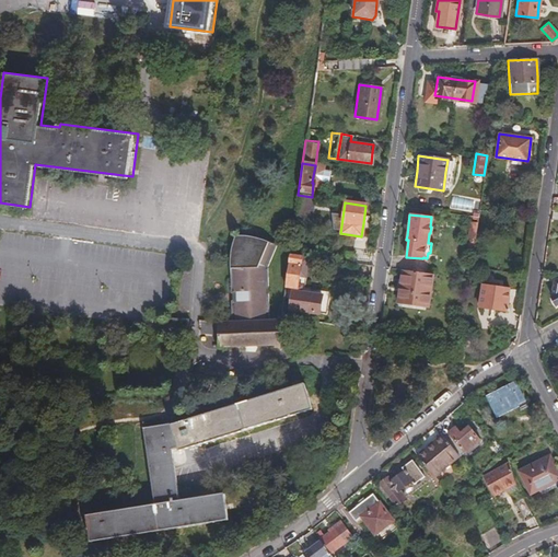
[(231,248),(229,262),(232,320),(218,321),(219,347),(282,346),(281,318),(267,318),(265,266),(275,244),(256,239),(242,235),(234,235),(231,248)]
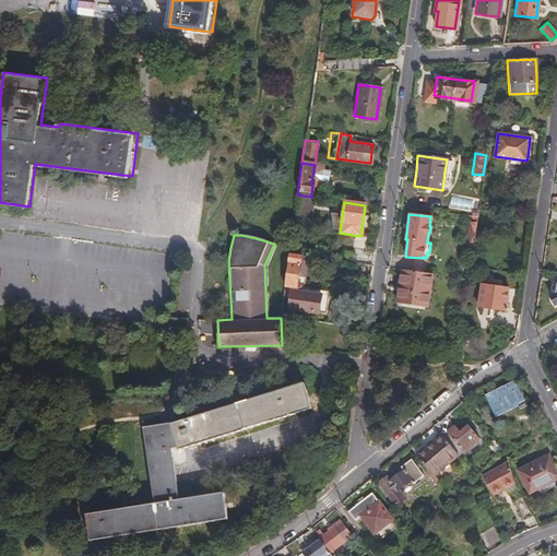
[(343,261),(357,263),(359,253),(345,251),(343,261)]
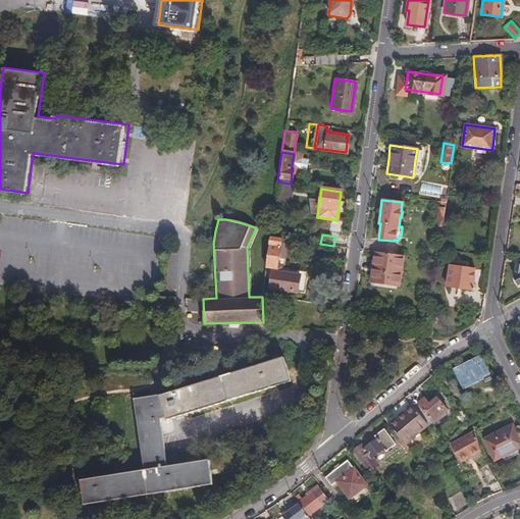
[(268,239),(265,269),(273,270),(270,290),(305,295),(308,273),(300,272),(292,271),(292,274),(280,272),(280,267),(277,267),(278,260),(284,260),(287,241),(268,239)]
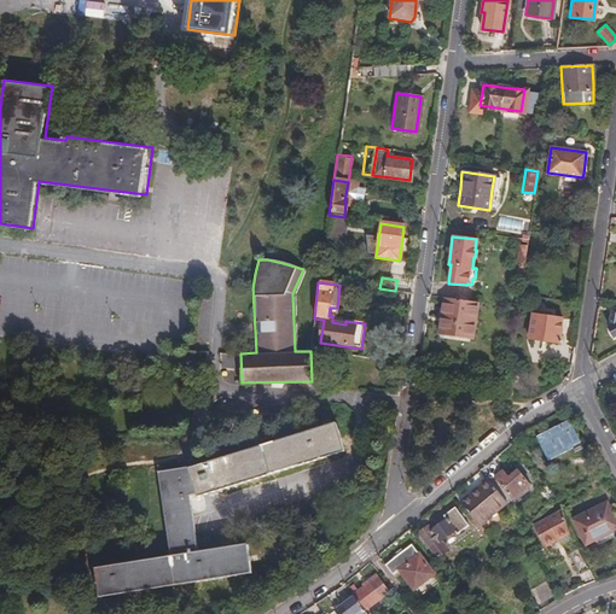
[(471,339),(476,302),(441,297),(437,328),(436,334),(471,339)]
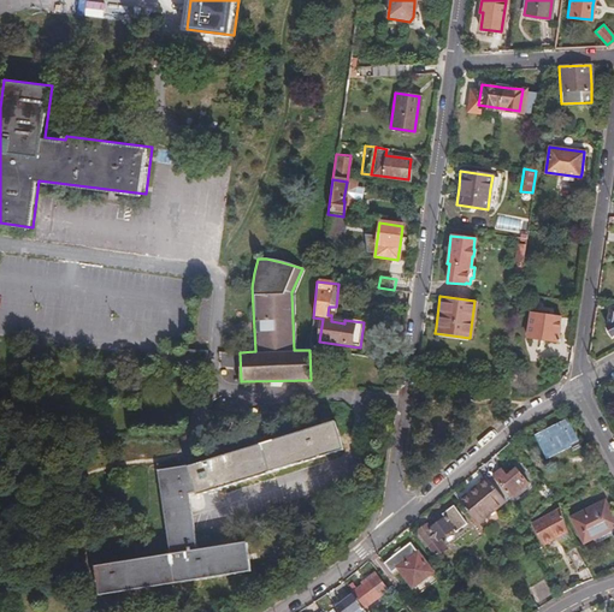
[(556,316),(532,313),(529,337),(543,339),(553,340),(556,316)]
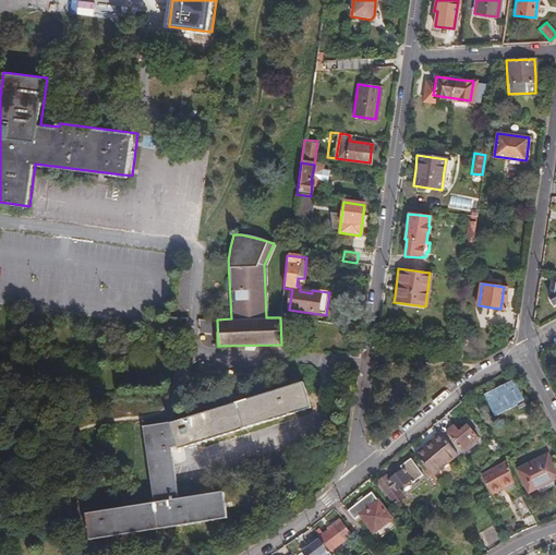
[(227,518),(222,491),(178,498),(170,448),(311,408),(303,382),(171,420),(159,422),(142,425),(153,502),(85,513),(86,522),(89,540),(227,518)]
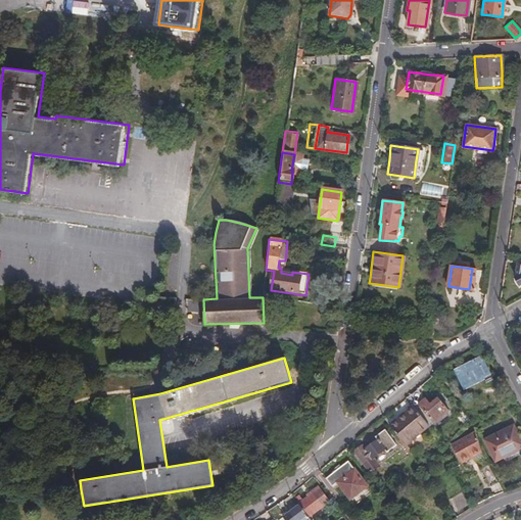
[(488,376),(480,358),(454,371),(463,388),(481,379),(485,377),(488,376)]
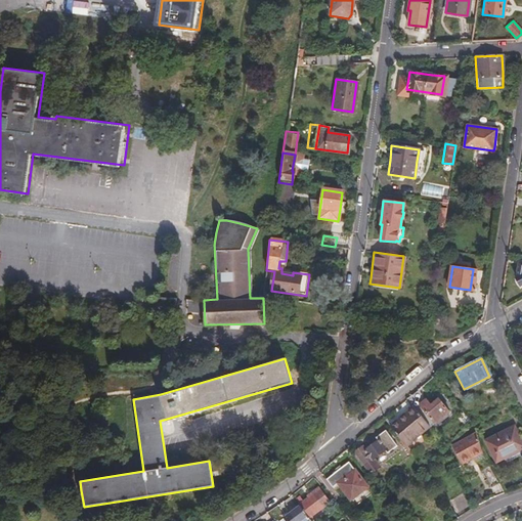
[(442,382),(437,377),(434,379),(439,385),(442,382)]
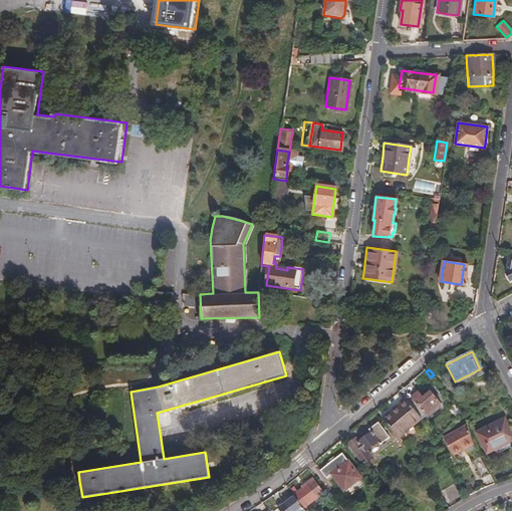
[(483,373),(480,369),(477,370),(473,372),(475,377),(483,373)]
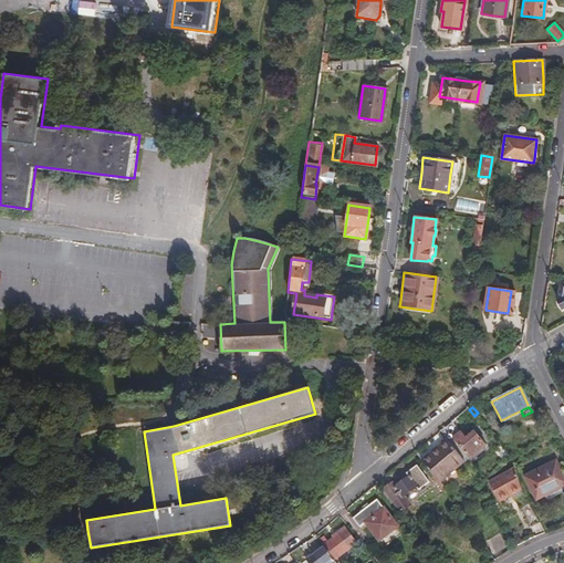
[(465,439),(460,433),(452,439),(469,459),(484,446),(473,433),(465,439)]
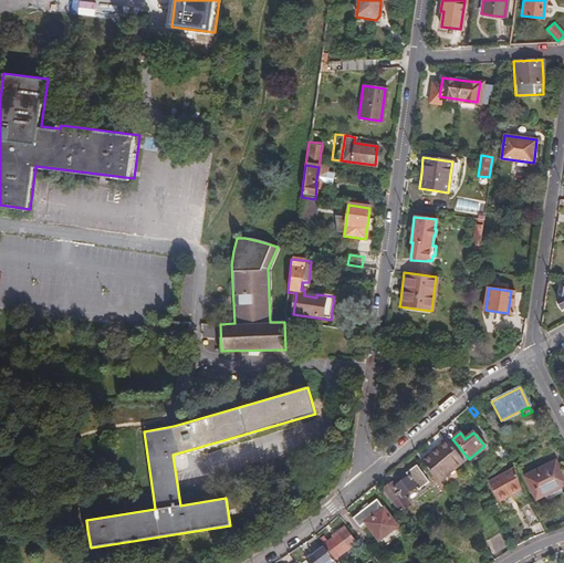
[(447,439),(420,460),(439,482),(465,461),(447,439)]
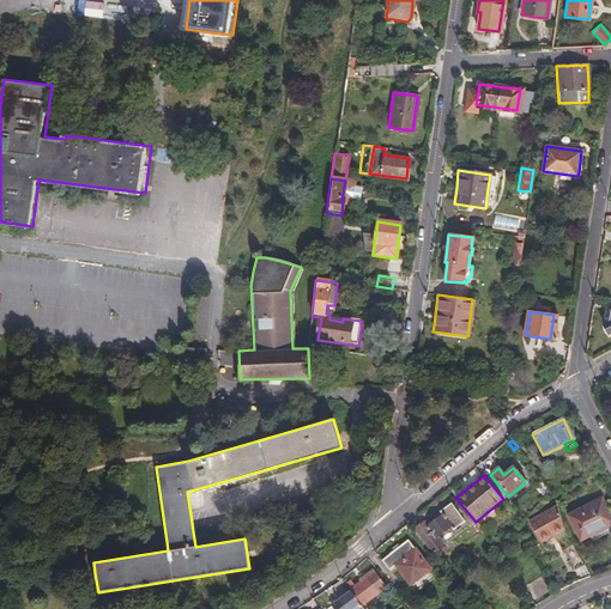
[(606,510),(600,498),(567,513),(579,539),(590,534),(592,539),(610,529),(610,507),(606,510)]
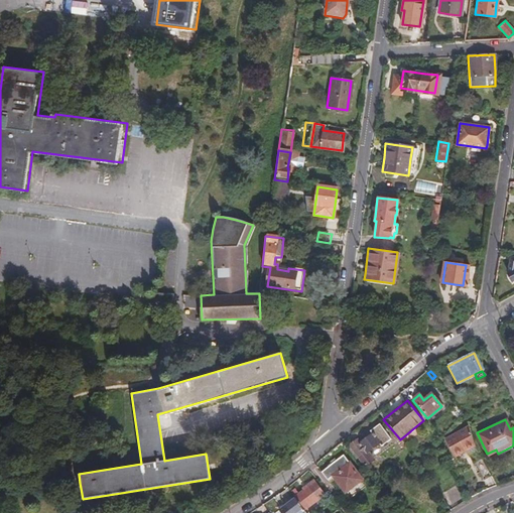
[(357,438),(349,443),(365,464),(373,458),(368,451),(379,441),(380,444),(390,437),(379,422),(370,430),(371,431),(359,440),(357,438)]
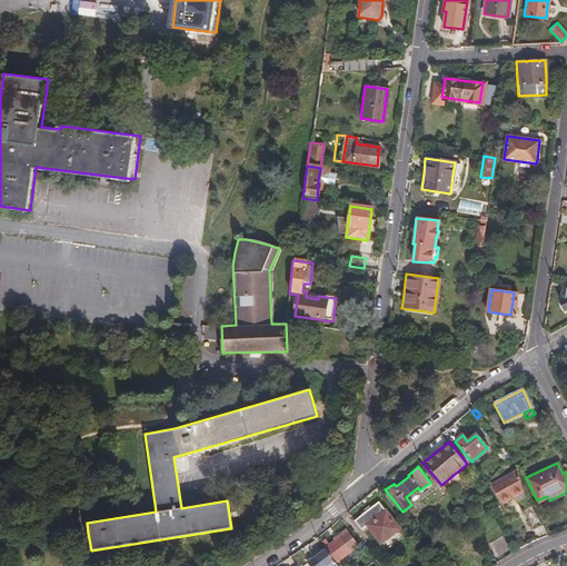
[(521,487),(514,472),(489,484),(500,504),(508,499),(514,497),(510,493),(521,487)]
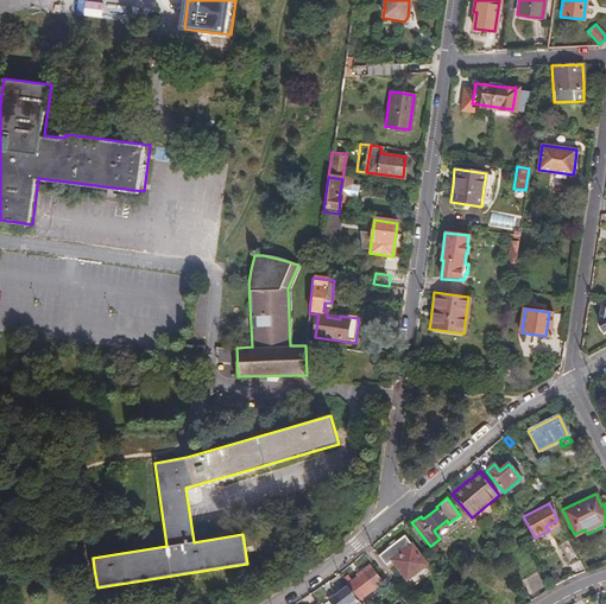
[(550,534),(562,528),(557,520),(545,526),(549,531),(550,534)]
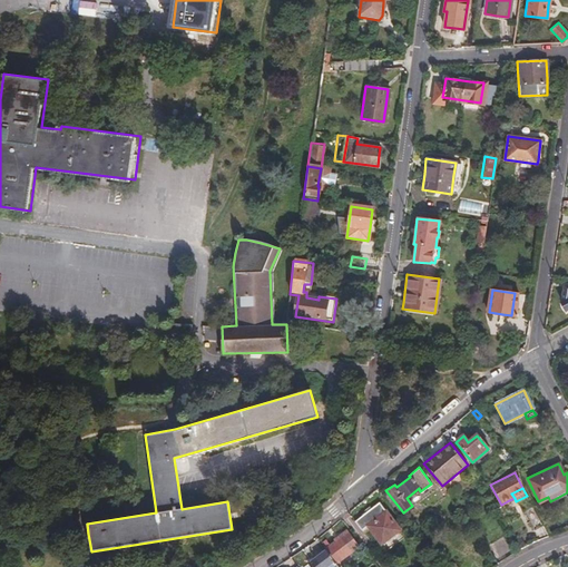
[(380,504),(354,522),(361,533),(369,527),(382,544),(400,531),(380,504)]
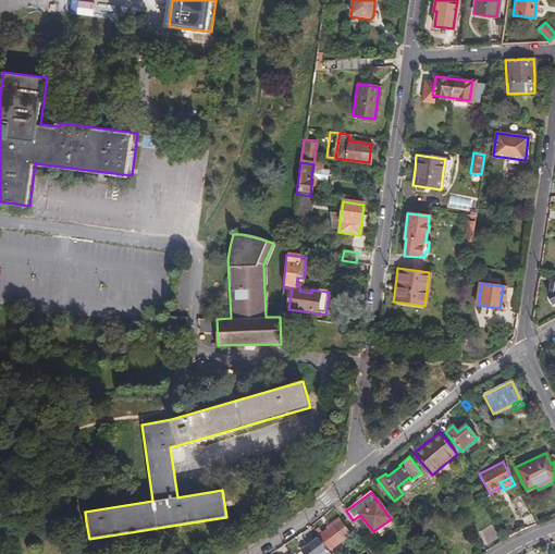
[(521,517),(529,513),(519,494),(512,499),(521,517)]
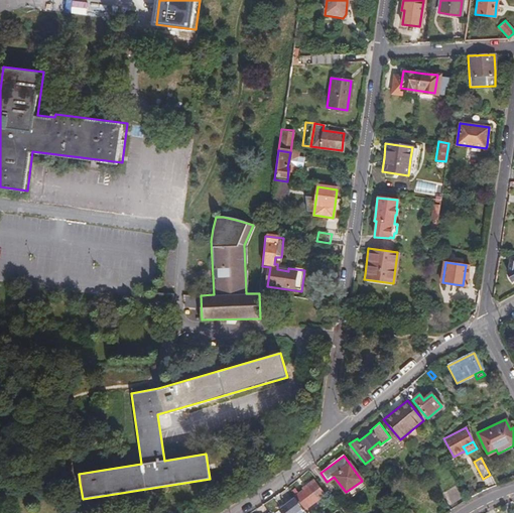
[(304,491),(294,498),(303,509),(324,494),(312,480),(304,486),(302,488),(304,491)]
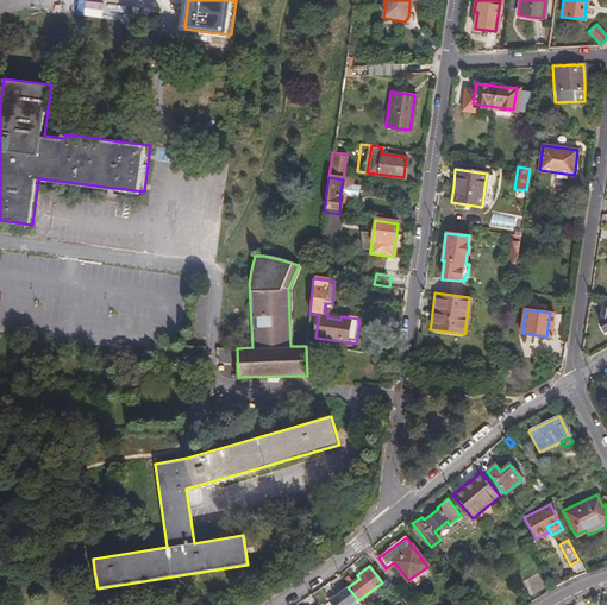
[(362,604),(358,600),(348,587),(339,593),(329,602),(331,604),(362,604)]
